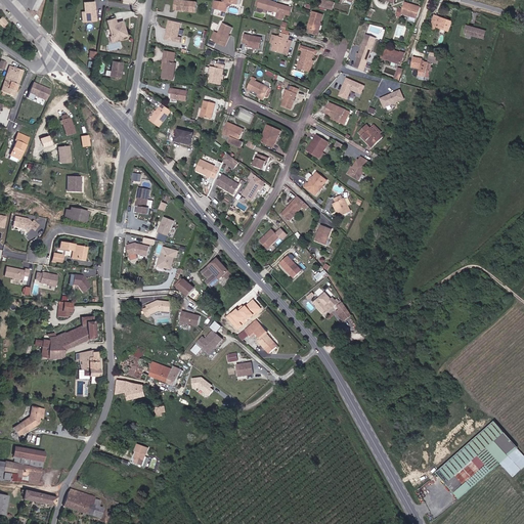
[(195,11),(197,1),(188,0),(175,0),(174,8),(195,11)]
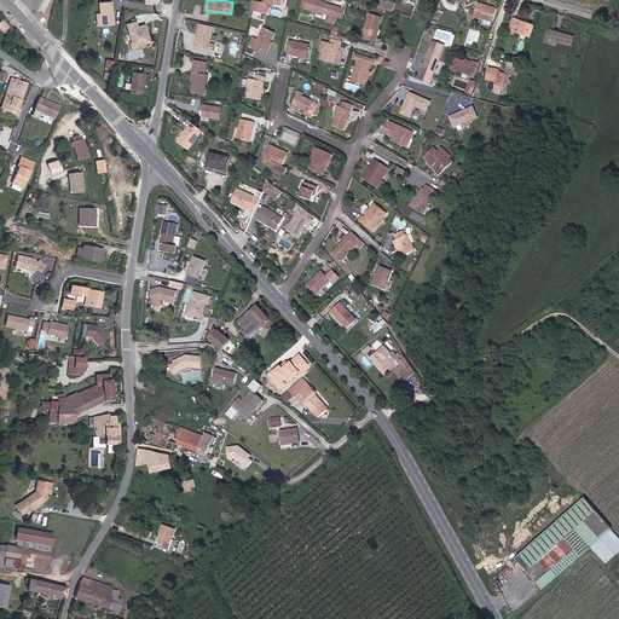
[(255,0),(253,0),(252,10),(266,13),(268,3),(270,4),(272,4),(272,0),(262,0),(262,3),(255,0)]
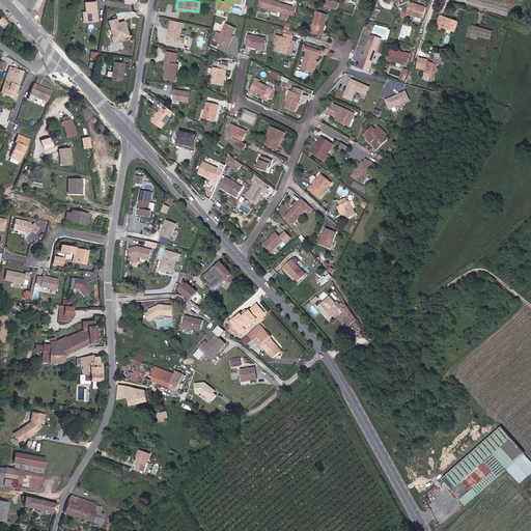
[(272,0),(263,0),(261,7),(270,9),(272,0)]
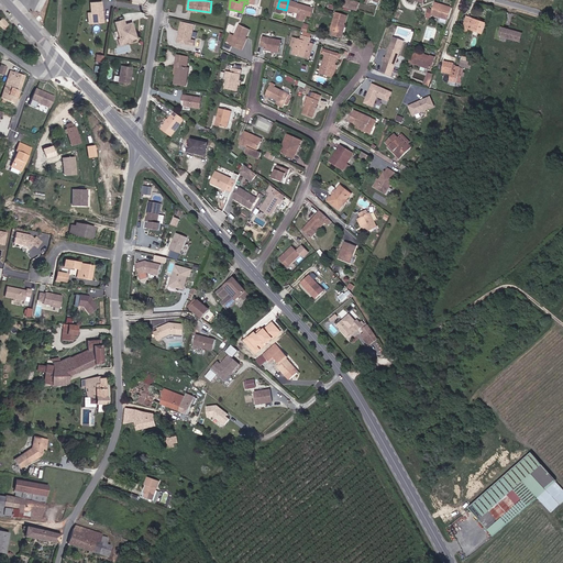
[(304,13),(306,14),(308,7),(299,3),(299,2),(291,0),(288,0),(286,10),(304,13)]
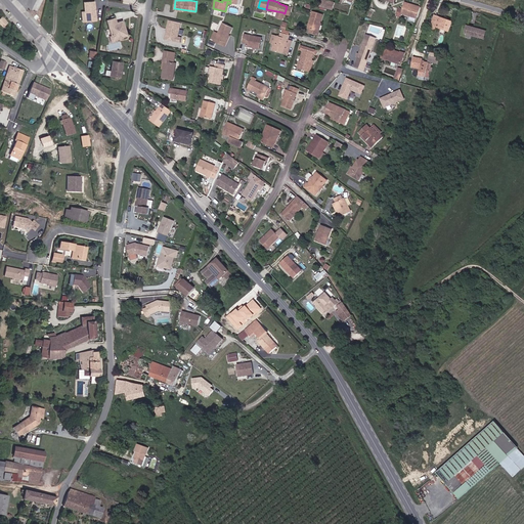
[(337,2),(329,0),(322,0),(321,6),(334,10),(337,2)]
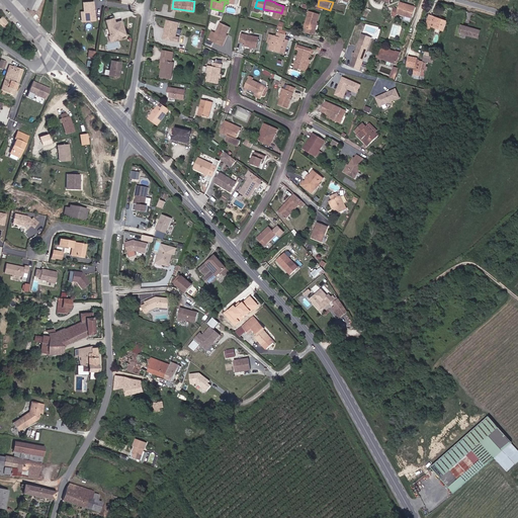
[(96,20),(94,1),(84,2),(86,21),(96,20)]
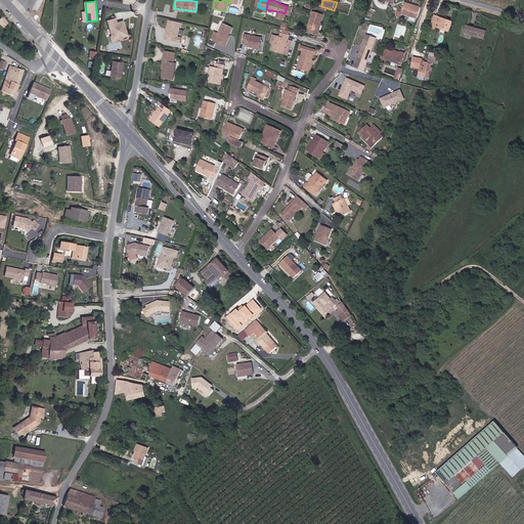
[(402,16),(403,13),(420,18),(424,6),(407,1),(404,8),(401,7),(398,15),(402,16)]
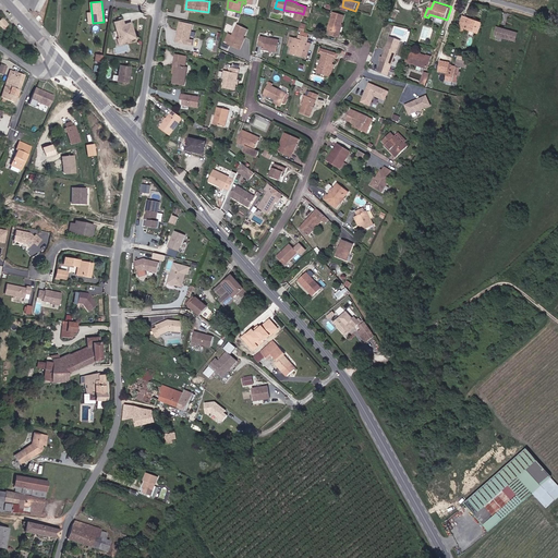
[(339,32),(341,24),(343,24),(347,15),(335,11),(329,29),(332,31),(331,35),(340,37),(342,33),(339,32)]
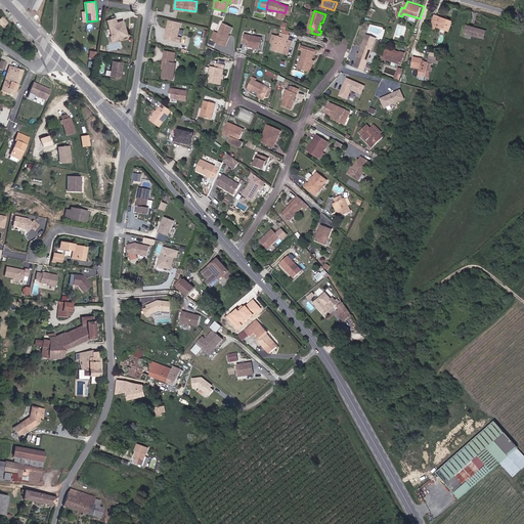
[(9,23),(4,17),(0,20),(0,23),(4,28),(9,23)]
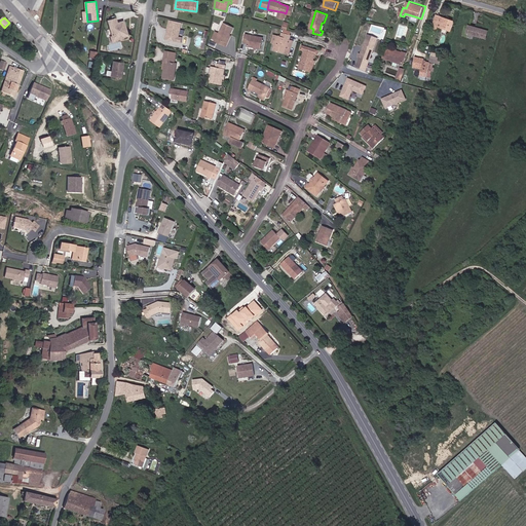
[(450,22),(438,17),(435,25),(453,31),(457,21),(451,19),(450,22)]
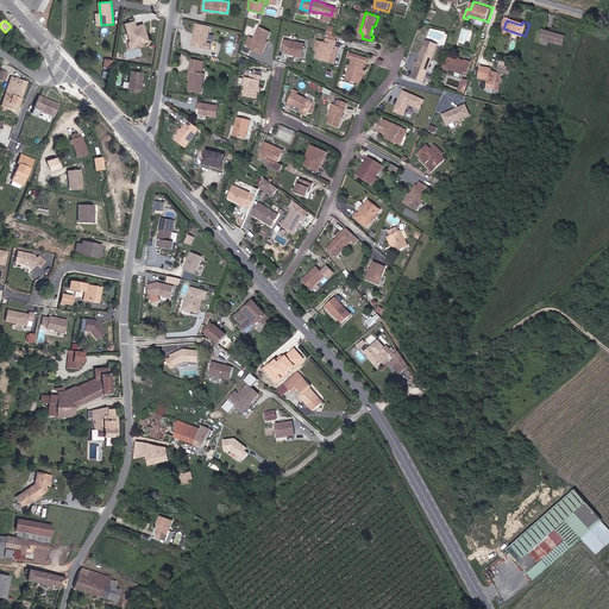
[(149,41),(145,30),(143,24),(136,26),(135,22),(125,24),(131,43),(136,45),(139,44),(142,43),(149,41)]
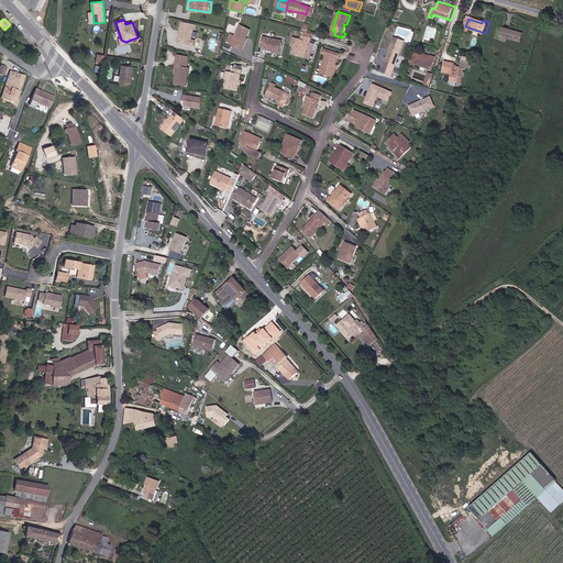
[(191,23),(179,20),(175,40),(191,44),(192,39),(188,39),(191,23)]
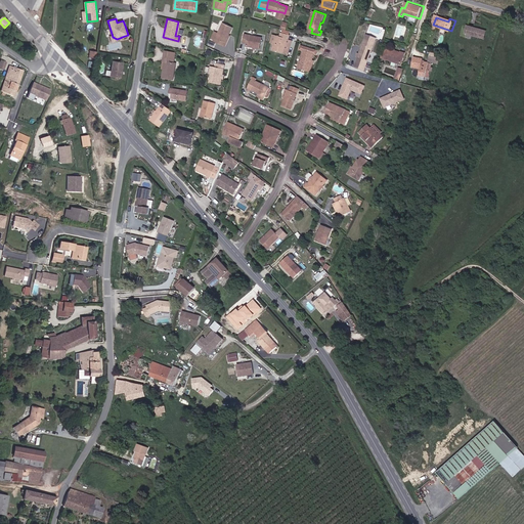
[(229,37),(233,28),(223,24),(219,34),(215,32),(212,40),(215,41),(216,40),(225,44),(229,37)]
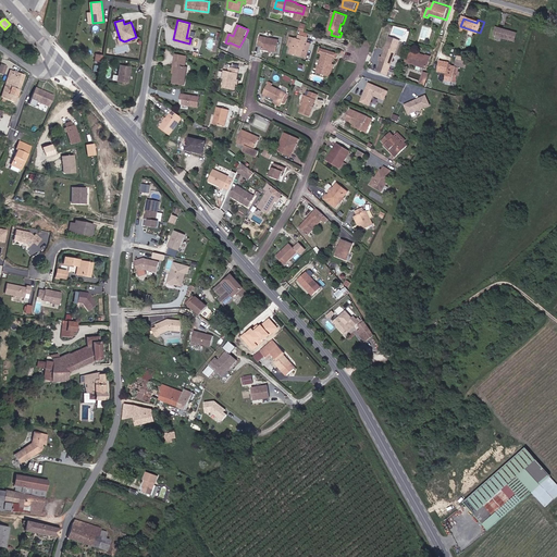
[(515,39),(517,32),(498,26),(496,34),(515,39)]
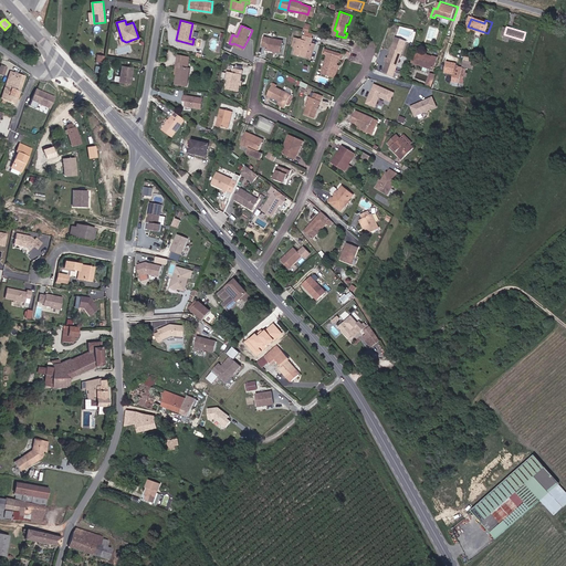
[(300,39),(295,54),(306,58),(310,42),(312,43),(314,38),(304,35),(303,40),(300,39)]
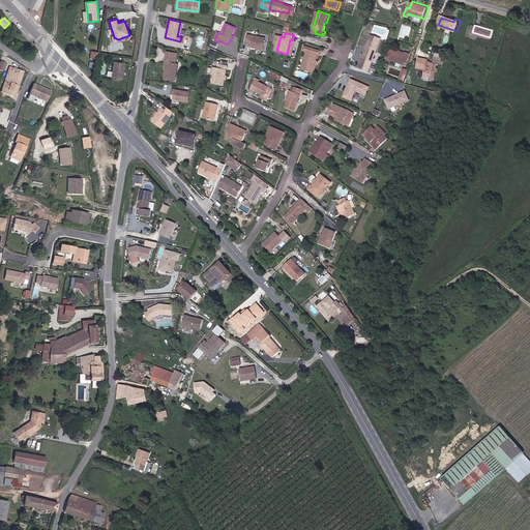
[(369,61),(378,37),(367,34),(364,49),(362,49),(361,53),(359,53),(357,57),(359,58),(369,61)]
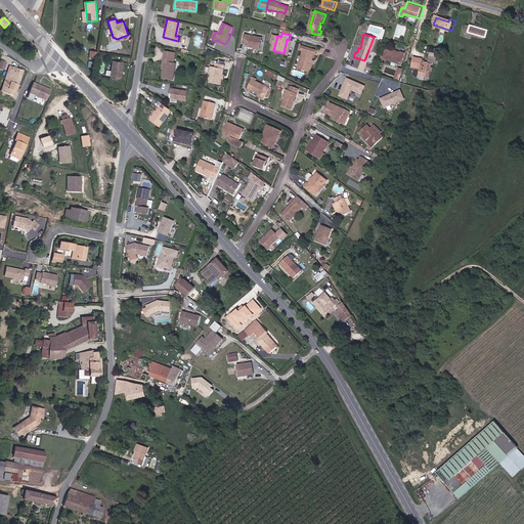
[(262,37),(245,35),(244,43),(248,44),(247,46),(260,48),(262,37)]
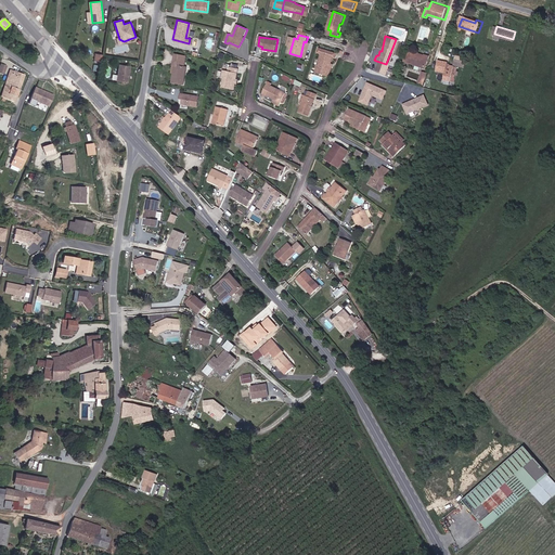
[(229,42),(228,43),(228,46),(241,51),(245,40),(243,39),(239,47),(229,42)]
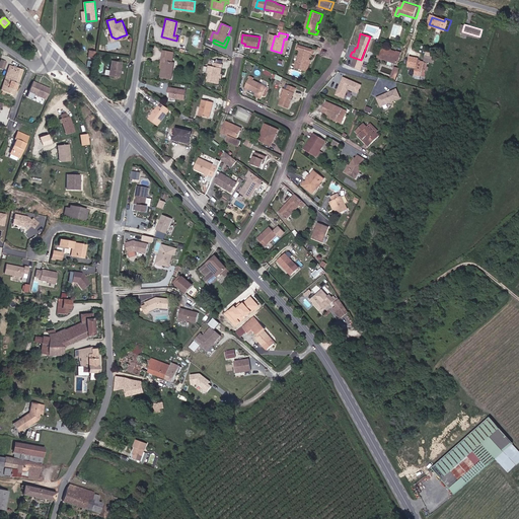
[(314,54),(315,50),(299,45),(298,49),(301,51),(296,67),(306,70),(311,53),(314,54)]
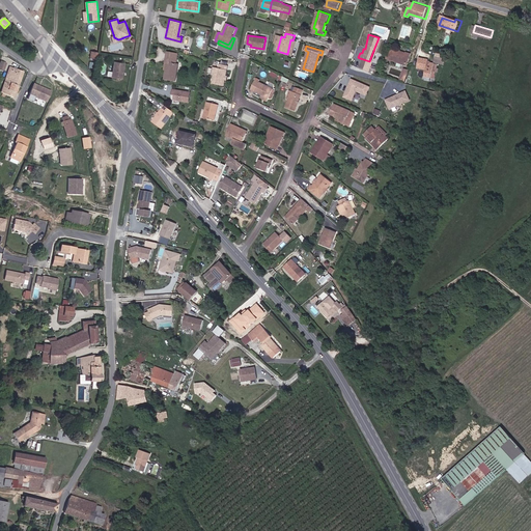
[(409,63),(413,53),(393,47),(390,57),(409,63)]
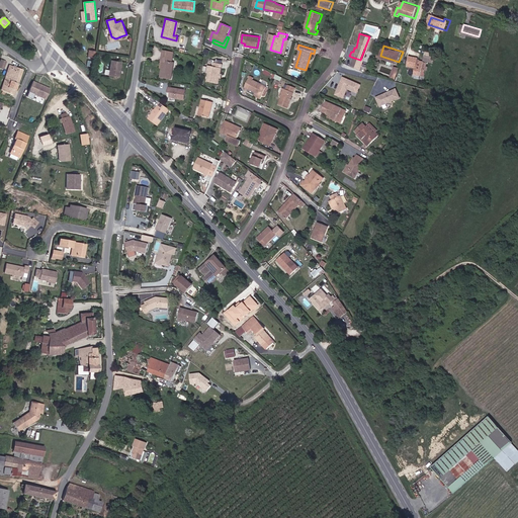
[(424,61),(434,64),(437,54),(426,52),(424,61)]
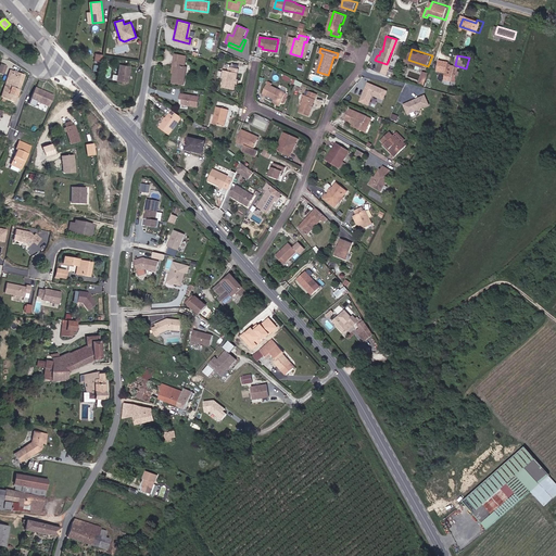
[(449,64),(450,61),(441,60),(439,71),(447,72),(446,78),(452,79),(453,73),(458,74),(459,70),(455,68),(455,66),(449,64)]
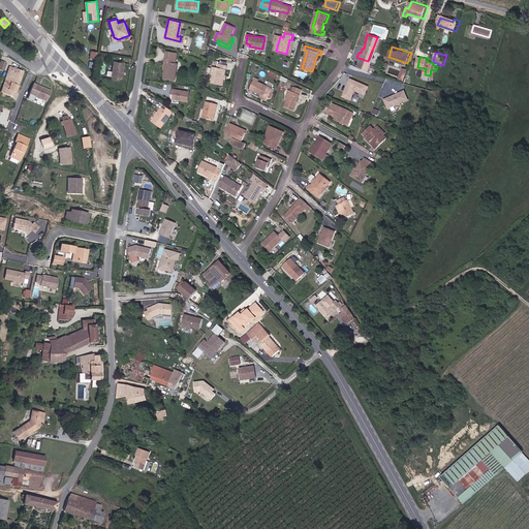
[(173,63),(173,59),(165,58),(164,62),(167,62),(166,69),(164,78),(176,80),(178,64),(173,63)]
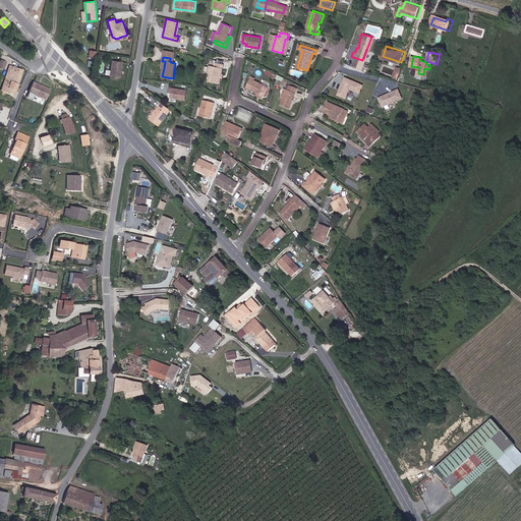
[(359,69),(362,60),(353,57),(351,62),(357,65),(356,68),(359,69)]
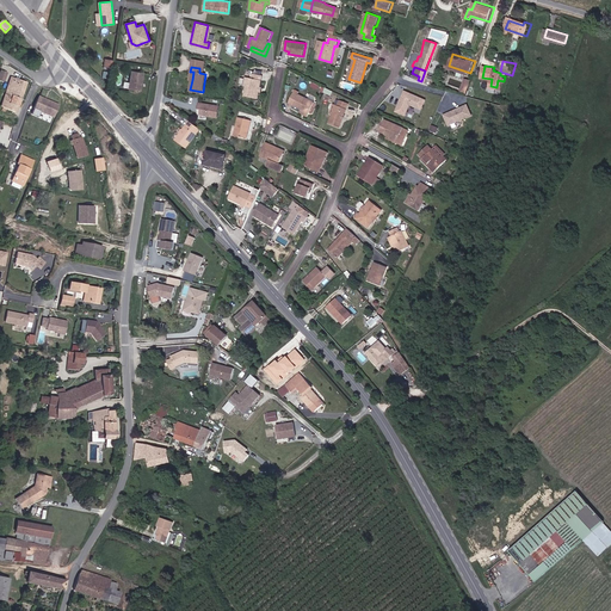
[(141,90),(143,73),(136,71),(133,88),(141,90)]
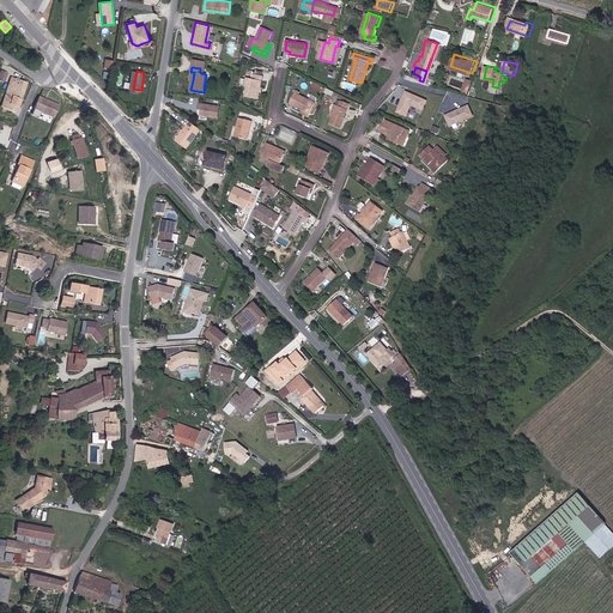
[(262,87),(265,76),(256,74),(255,79),(249,78),(247,87),(249,87),(248,97),(260,99),(261,91),(263,91),(265,89),(262,87)]
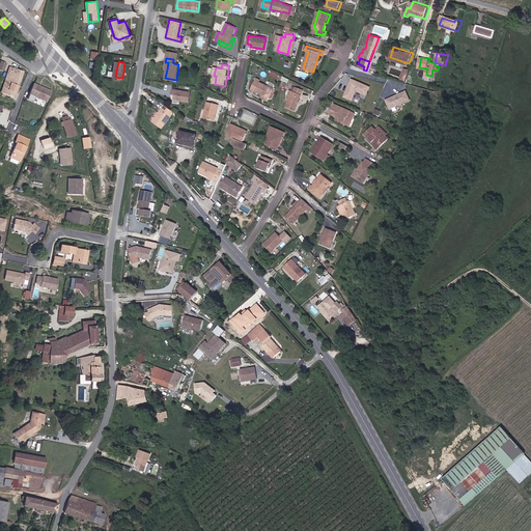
[(9,67),(2,88),(0,87),(0,91),(0,92),(0,94),(3,96),(4,94),(10,99),(11,98),(15,99),(24,73),(9,67)]
